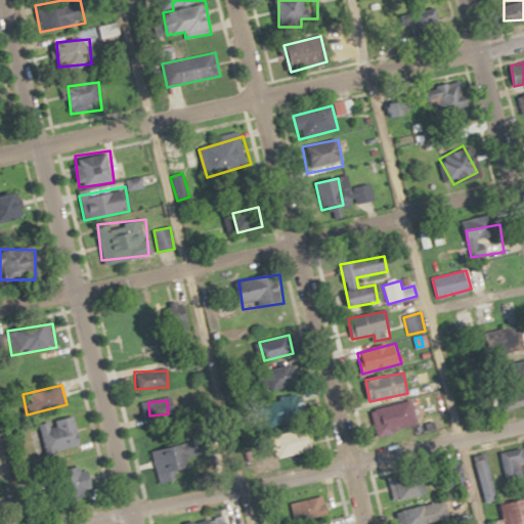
[(54,423),(60,449),(79,445),(73,419),(54,423)]
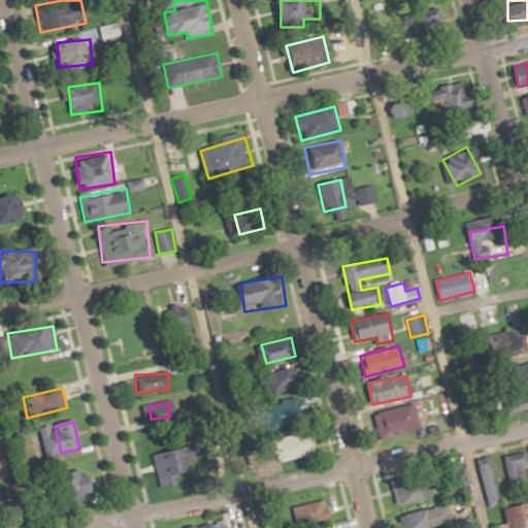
[(159,487),(178,483),(176,474),(193,472),(191,461),(199,460),(197,448),(154,456),(159,487)]
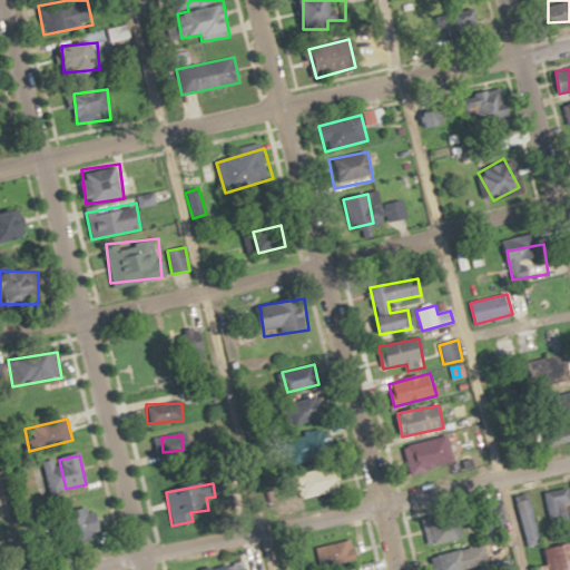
[(80,510),(88,539),(99,536),(91,508),(80,510)]
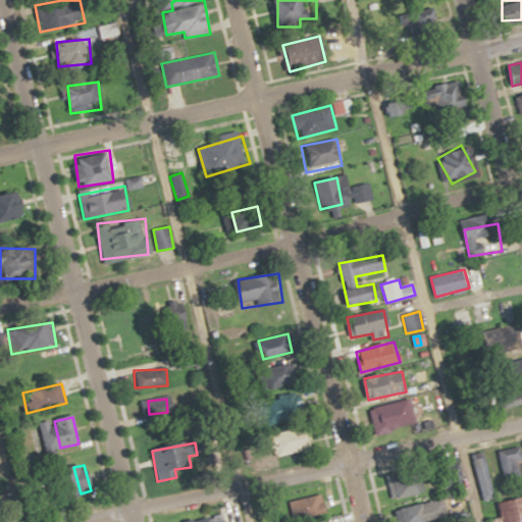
[(420,470),(388,474),(392,499),(424,494),(420,470)]
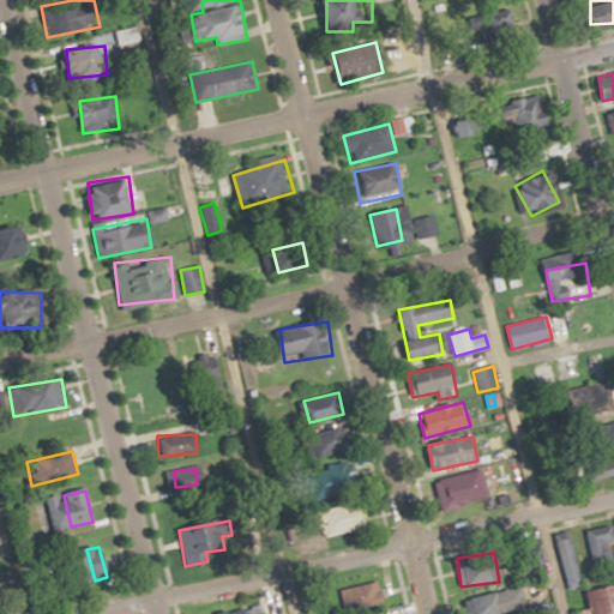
[(342,613),(343,613),(384,603),(378,579),(336,591),(342,613)]
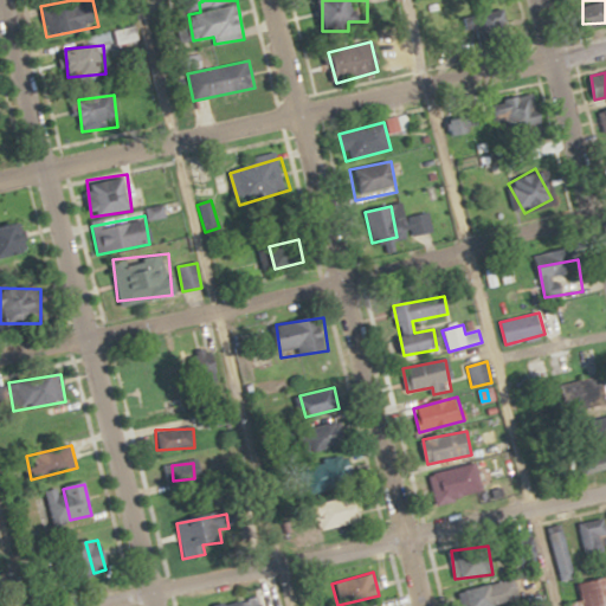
[(469,605),(495,605),(500,605),(492,582),(465,591),(469,605)]
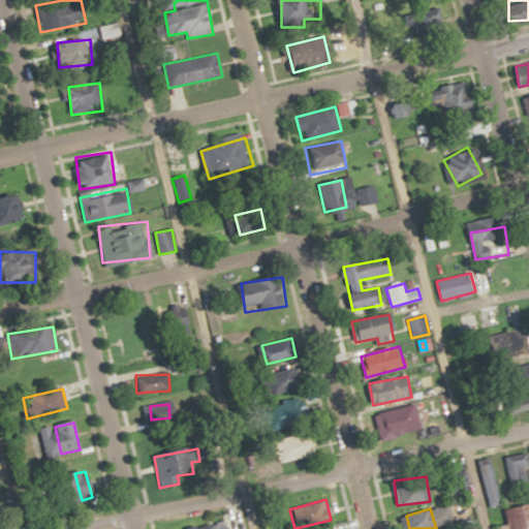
[(528,528),(528,508),(492,517),(494,528),(528,528)]
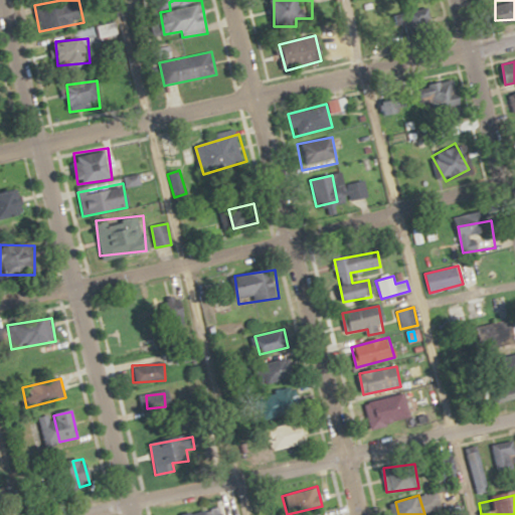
[(182,514),(223,514),(222,506),(182,514)]
